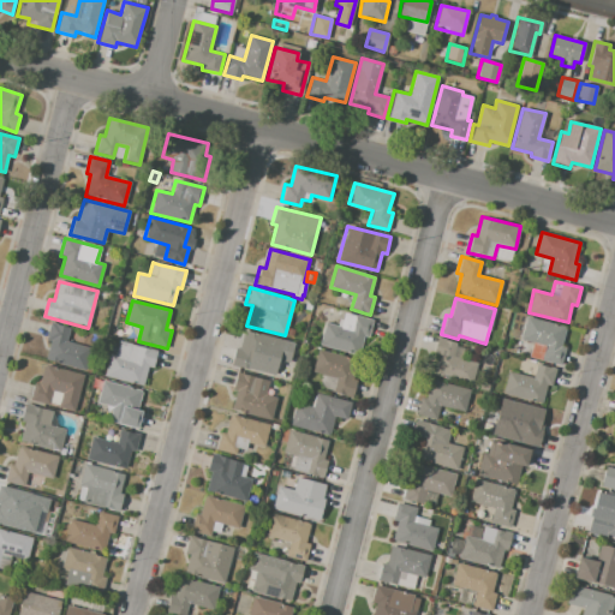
[(320,345),(324,323),(338,326),(340,320),(342,320),(345,312),(372,320),(369,336),(364,335),(359,354),(320,345)]
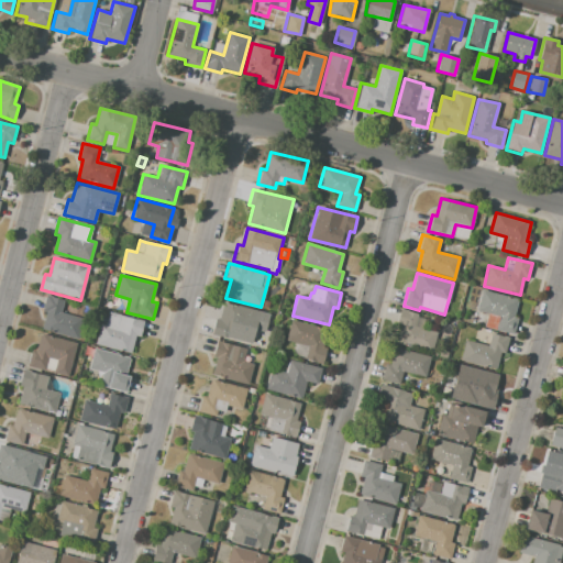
[(482,290),(518,299),(514,317),(518,318),(514,334),(485,327),(488,313),(477,310),(482,290)]
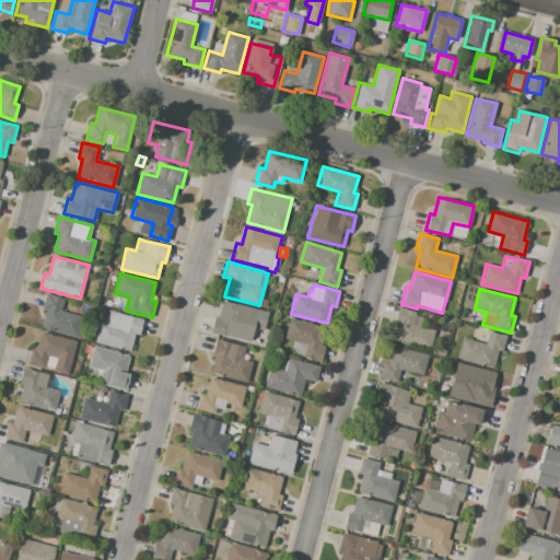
[(46,293),(65,298),(61,311),(83,316),(78,337),(77,338),(50,330),(50,329),(42,327),(46,311),(42,310),(46,293)]
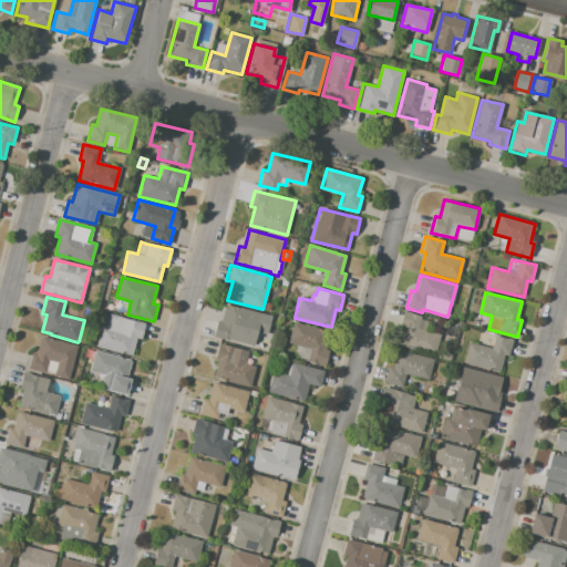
[(117,301),(126,303),(124,312),(115,310),(117,301)]
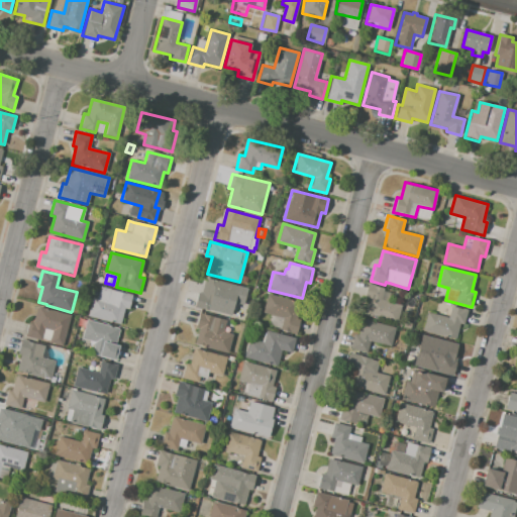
[(205,278),(238,286),(234,305),(219,301),(216,312),(194,307),(198,293),(201,294),(205,278)]
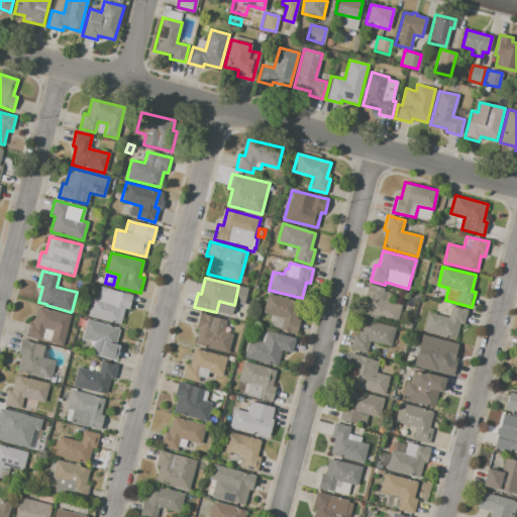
[(368,284),(385,289),(384,291),(390,293),(388,301),(402,305),(397,324),(363,314),(368,298),(365,297),(368,284)]
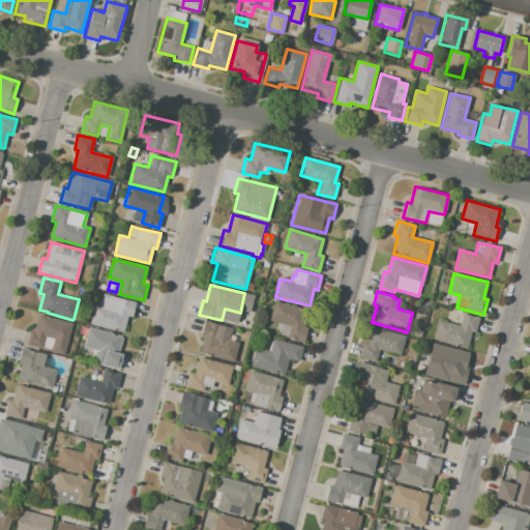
[(95,304),(99,305),(102,294),(136,302),(133,317),(127,316),(123,332),(90,324),(95,304)]
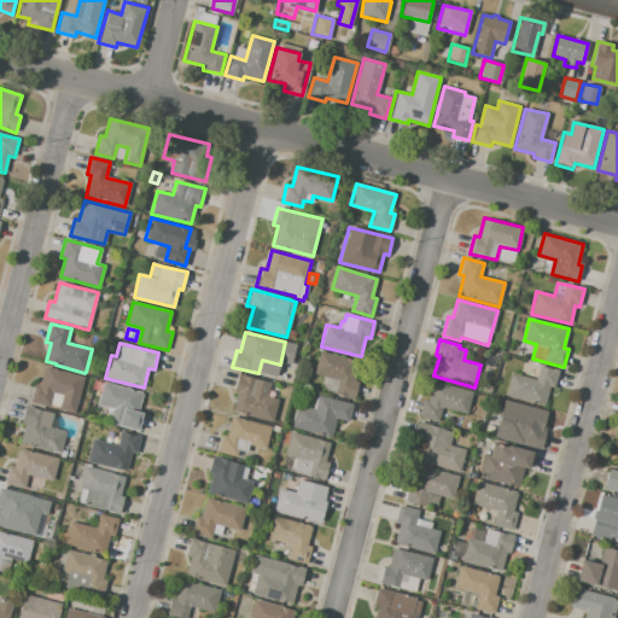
[(320,351),(359,361),(354,380),(359,382),(354,400),(336,395),(340,380),(314,373),(320,351)]
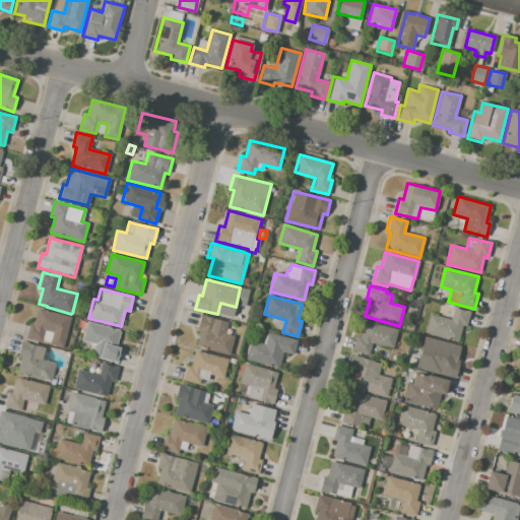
[(29,324),(33,325),(38,308),(71,317),(62,348),(50,344),(53,332),(45,330),(42,342),(25,338),(29,324)]
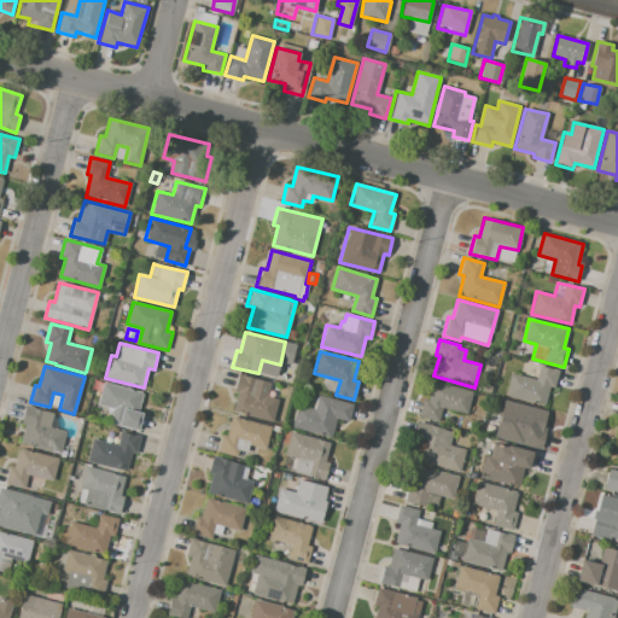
[(540,366),(558,372),(553,390),(549,390),(544,407),(505,396),(511,373),(536,380),(540,366)]
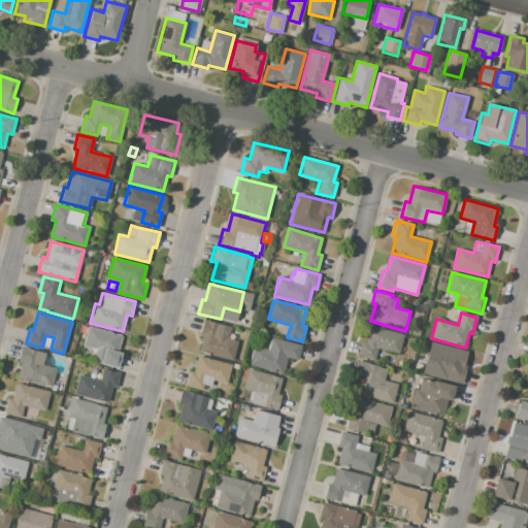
[(204,320),(231,327),(228,339),(238,341),(233,361),(198,352),(202,335),(200,335),(204,320)]
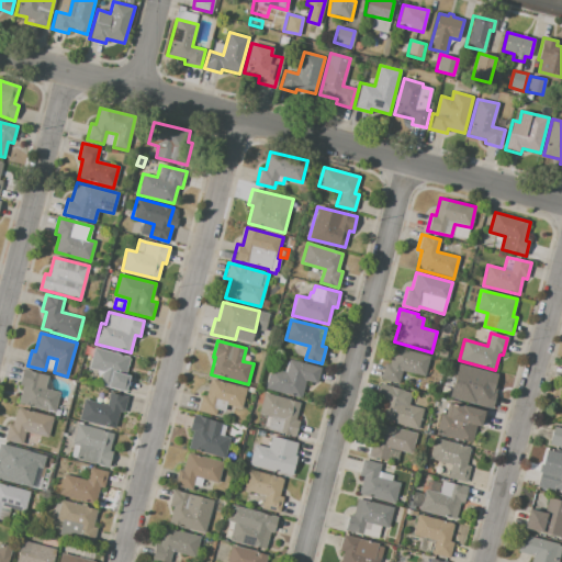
[(94,347),(131,357),(125,375),(130,377),(125,392),(99,385),(103,371),(89,368),(94,347)]
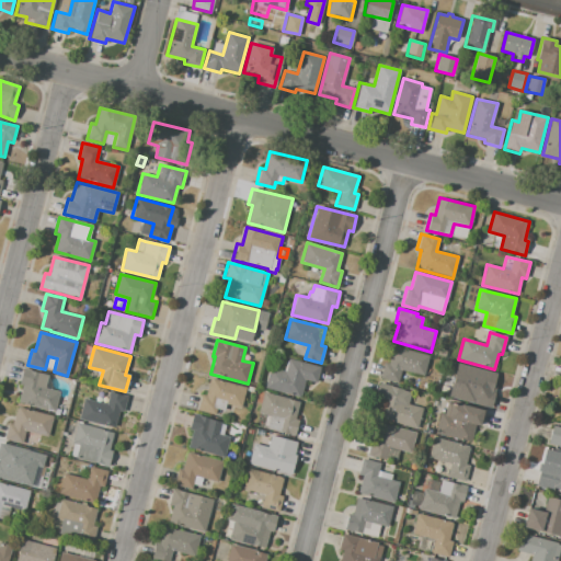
[(385,364),(388,365),(393,346),(428,355),(423,376),(401,370),(398,385),(380,380),(385,364)]
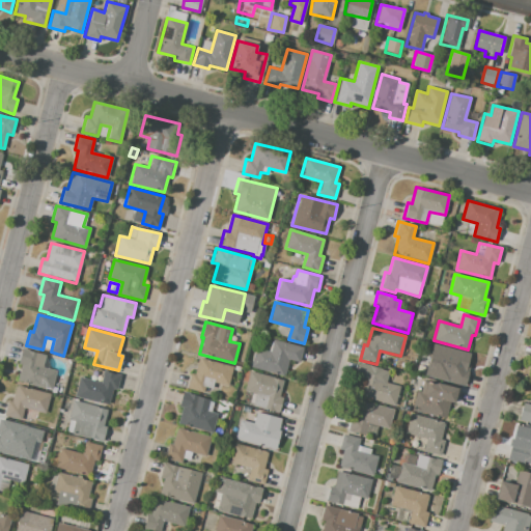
[(255,347),(271,351),(273,340),(304,347),(300,362),(288,360),(284,375),(250,367),(255,347)]
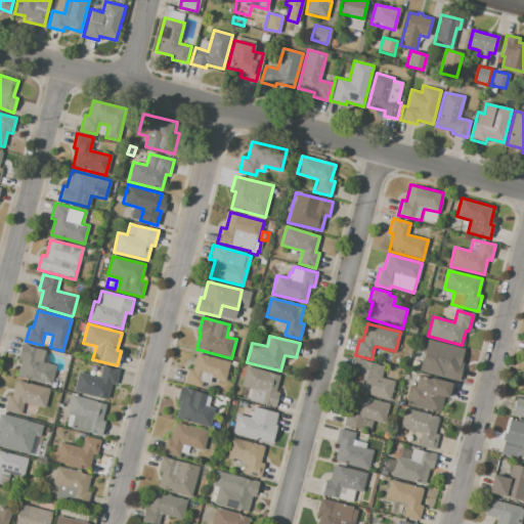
[(427,339),(464,348),(462,358),(464,359),(459,381),(440,376),(443,363),(422,358),(427,339)]
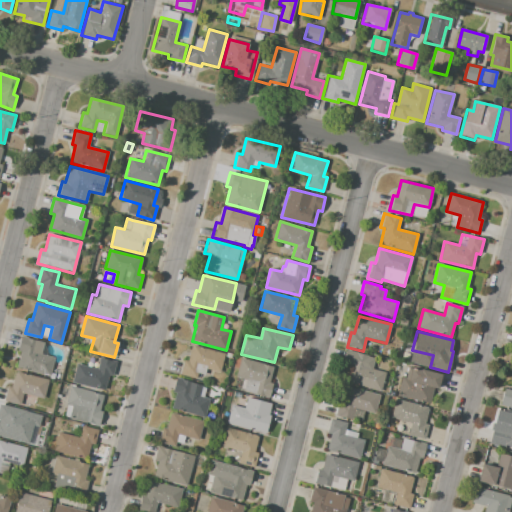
[(21,336),(45,342),(41,354),(54,358),(49,377),(17,368),(21,352),(17,351),(21,336)]
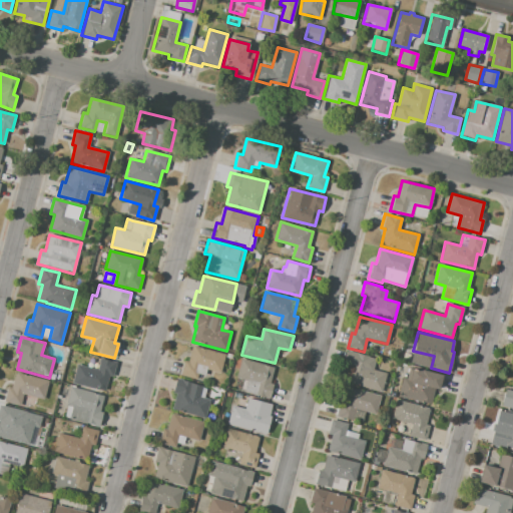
[(84,339),(90,341),(88,352),(81,350),(84,339)]
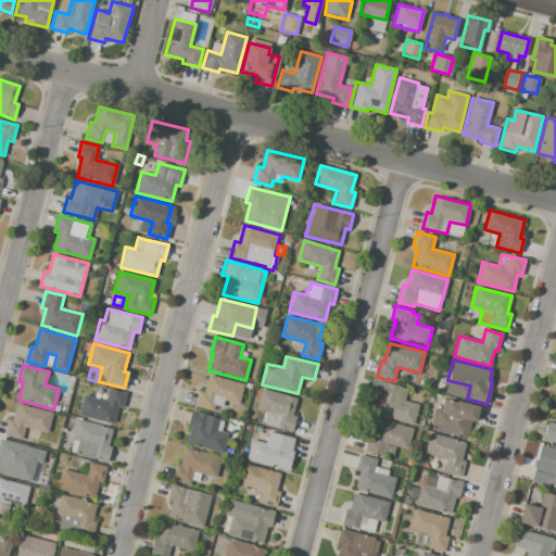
[(209,375),(243,383),(239,404),(224,400),(222,407),(215,405),(213,412),(196,407),(200,391),(203,392),(209,375)]
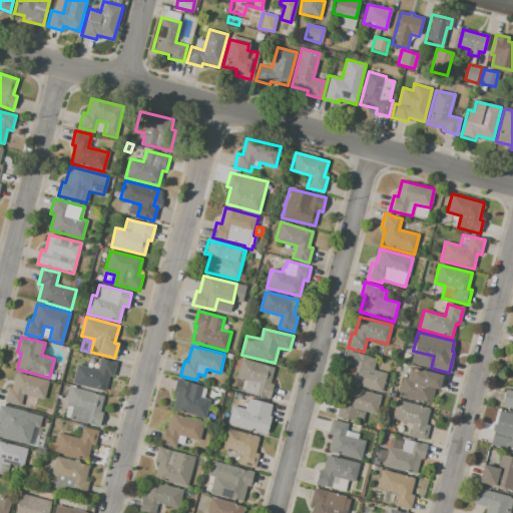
[(347,351),(376,358),(373,369),(386,372),(382,392),(349,384),(354,366),(344,363),(347,351)]
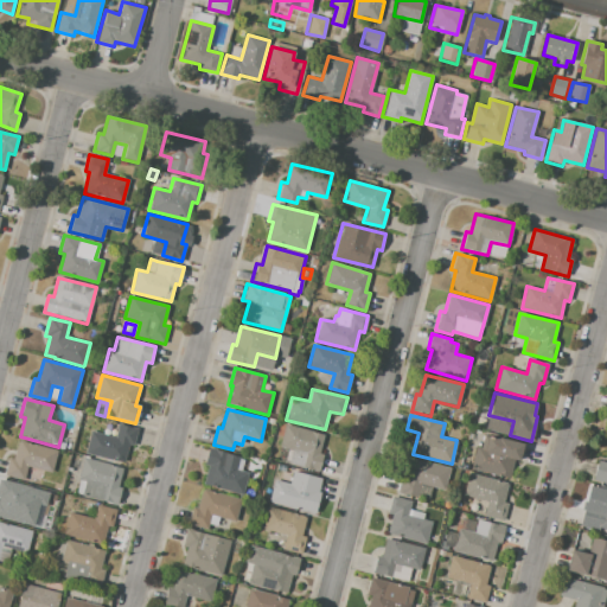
[(91,430),(115,436),(117,423),(138,428),(134,445),(128,443),(125,462),(85,453),(91,430)]
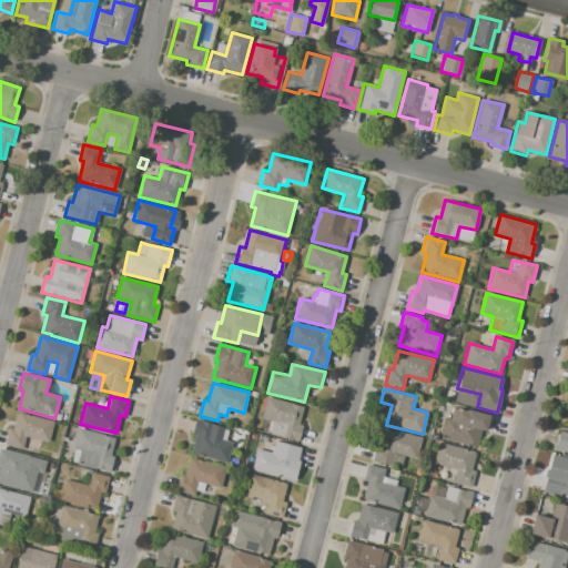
[(267,397),(304,407),(300,425),(303,426),(298,442),(271,434),(274,422),(262,418),(267,397)]
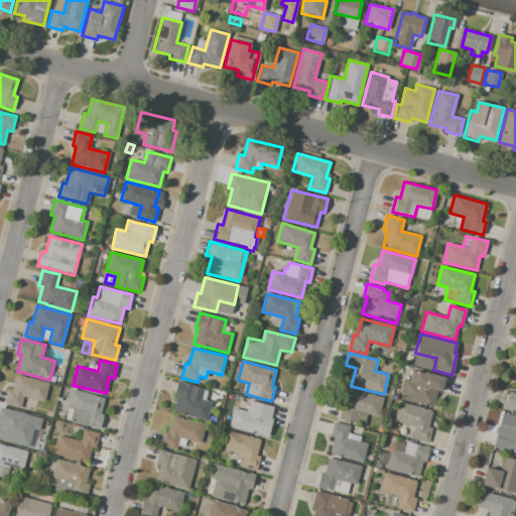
[(411,370),(423,373),(423,371),(443,377),(439,393),(436,392),(433,407),(400,398),(404,380),(408,381),(411,370)]
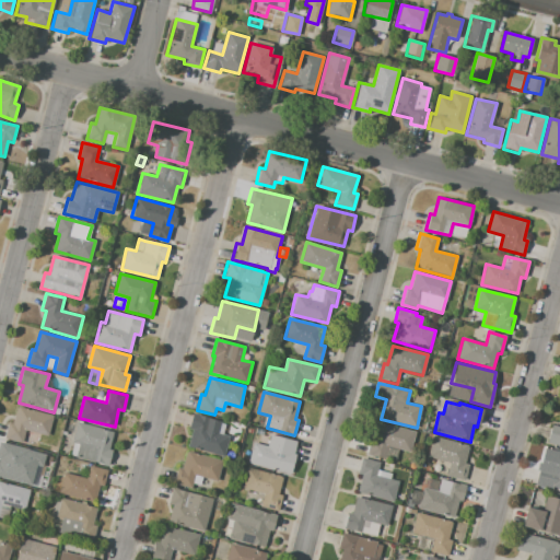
[(8,422),(13,423),(18,407),(54,416),(48,435),(24,430),(22,442),(4,438),(8,422)]
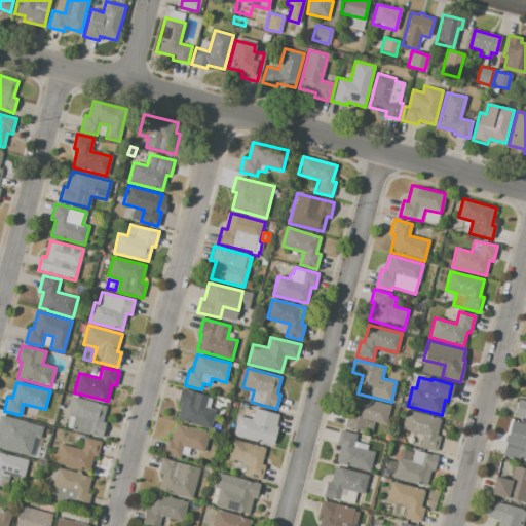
[(63,384),(62,391),(51,389),(53,383),(57,384),(57,383),(63,384)]
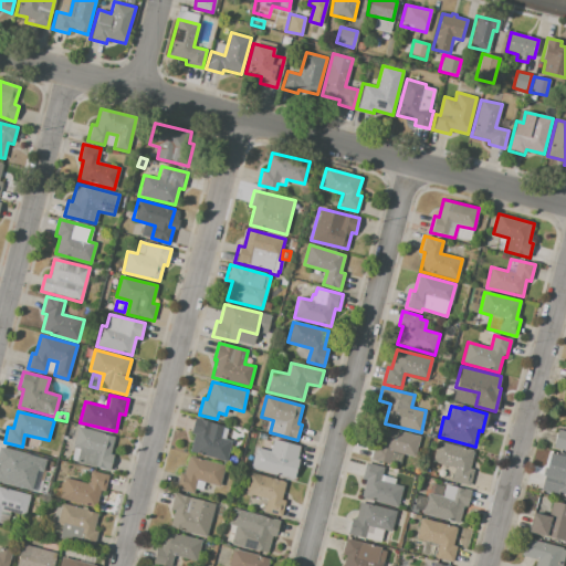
[(195,417),(223,426),(223,428),(228,430),(224,439),(231,440),(224,461),(189,450),(194,435),(190,433),(195,417)]
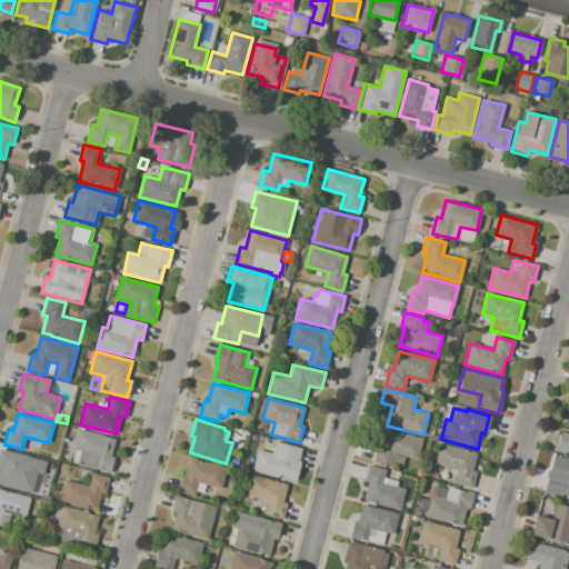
[(79,428),(116,438),(110,457),(115,457),(110,472),(71,462),(75,449),(73,449),(79,428)]
